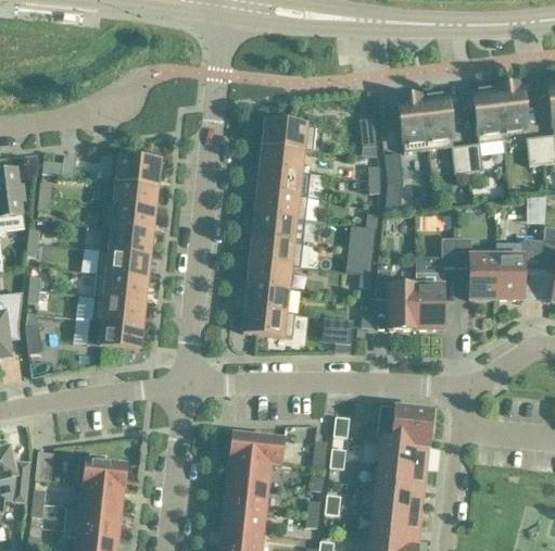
[(521,86),(520,86),(520,85),(496,87),(496,88),(502,129),(503,129),(526,127),(521,86)]
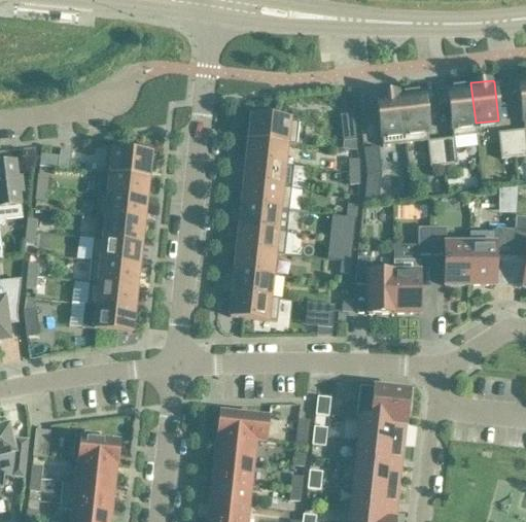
[(476,123),(470,83),(448,87),(454,135),(478,132),(477,123),(476,123)]
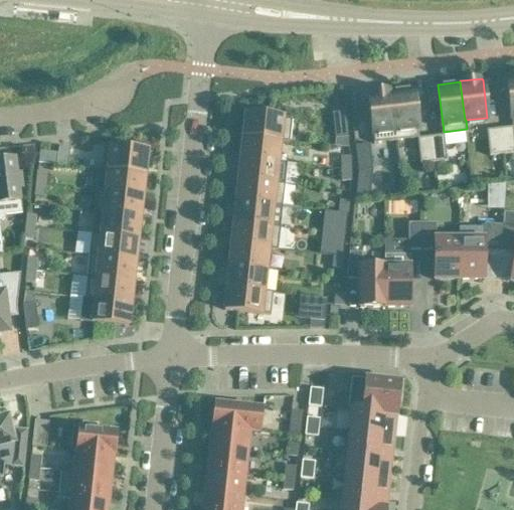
[(413,88),(391,90),(390,90),(396,137),(417,135),(418,134),(413,88)]
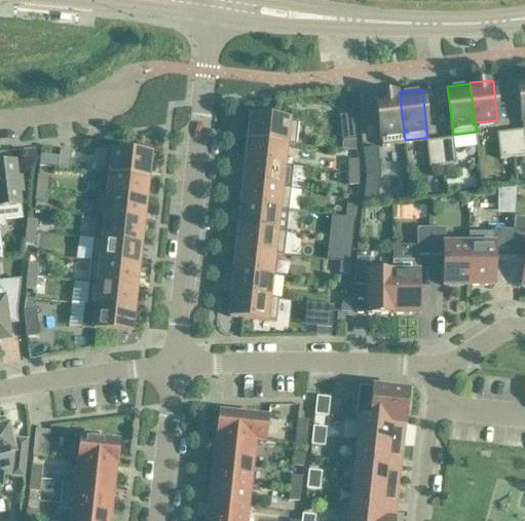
[(399,91),(400,91),(400,90),(377,94),(377,95),(376,95),(382,143),(405,140),(399,91)]
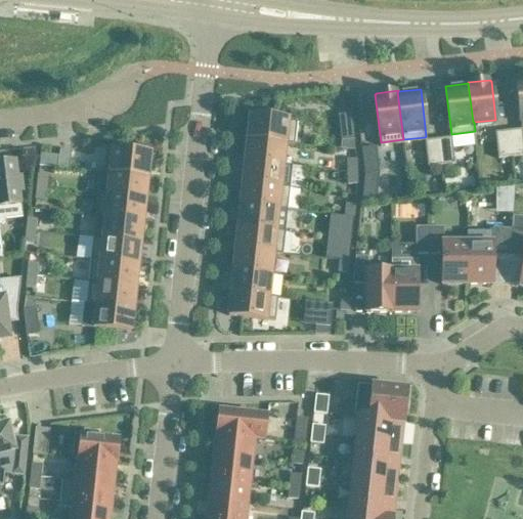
[(298,117),(274,115),(275,105),(254,109),(254,113),(251,112),(248,134),(286,138),(285,140),(295,141),(298,117)]
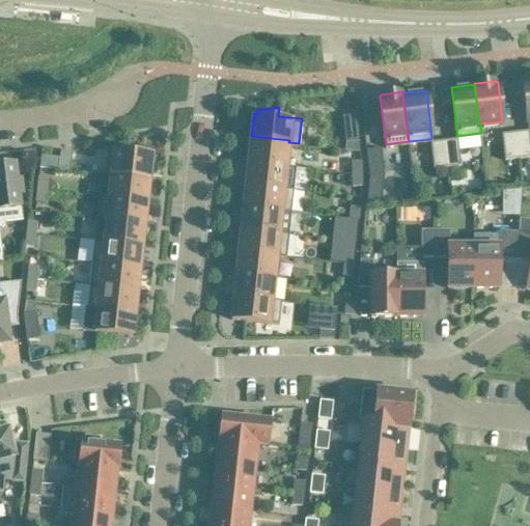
[(343,113),(346,139),(359,137),(356,111),(343,113)]
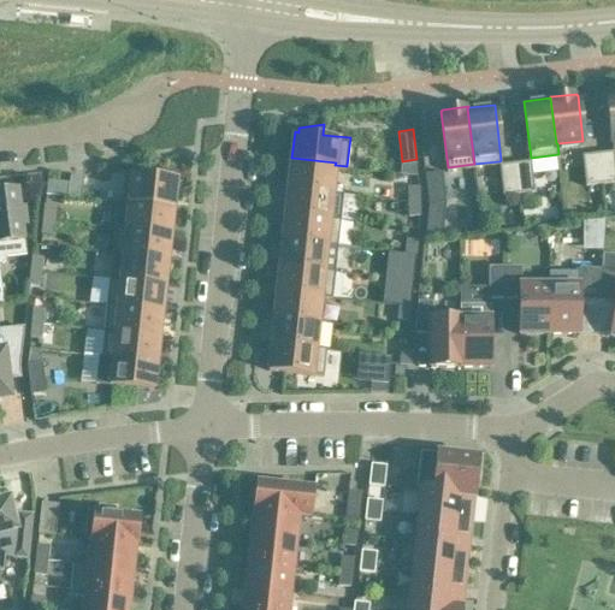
[(614,147),(598,149),(602,181),(614,178),(614,147)]
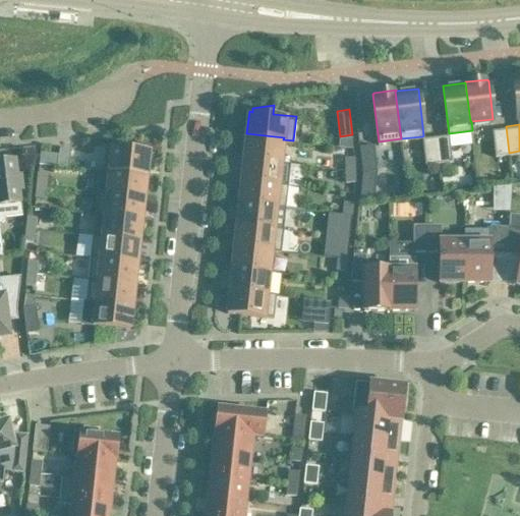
[(509,153),(506,126),(493,127),(496,154),(509,153)]
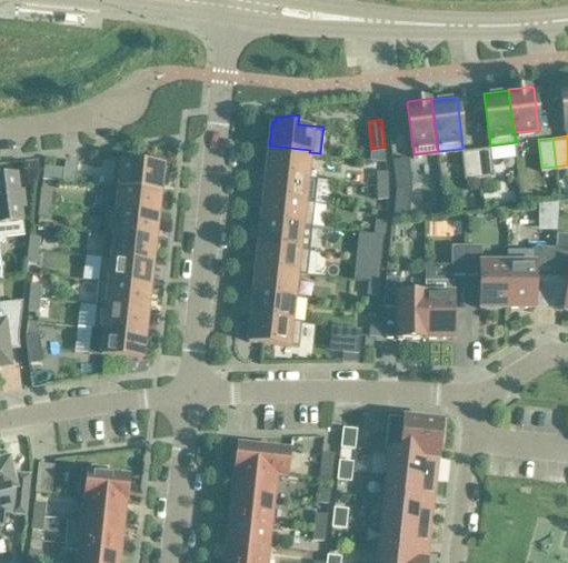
[(307,173),(309,152),(310,150),(269,146),(267,169),(307,173)]
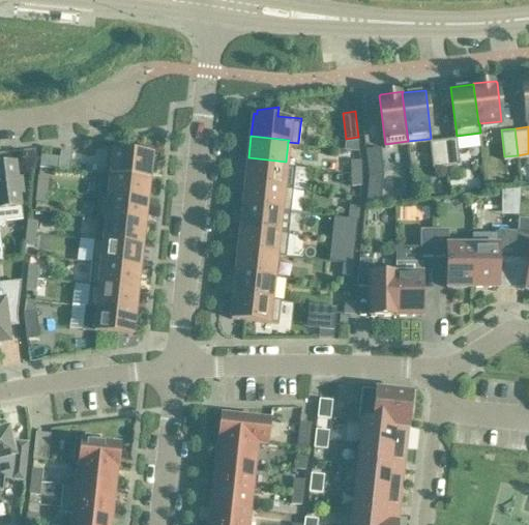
[(457,136),(443,137),(446,164),(460,162),(457,136)]
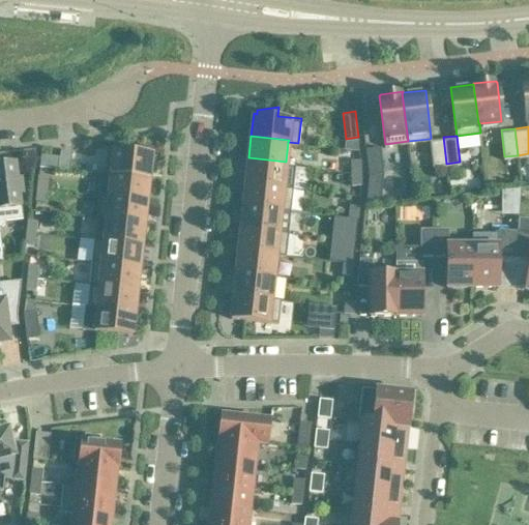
[(446,164),(443,137),(431,138),(430,139),(433,165),(446,164)]
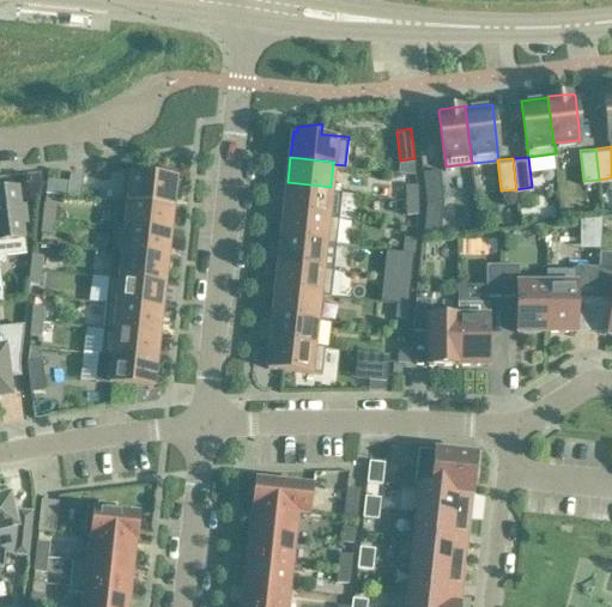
[(175,176),(173,175),(174,167),(155,169),(153,174),(126,170),(123,196),(173,202),(175,176)]
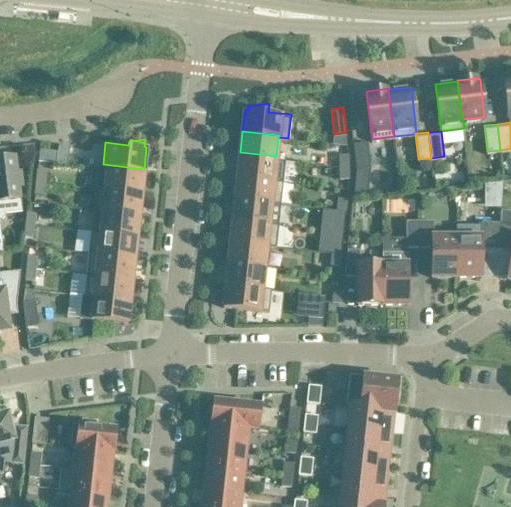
[(368,139),(354,141),(353,141),(356,167),(353,196),(368,194),(371,165),(368,139)]
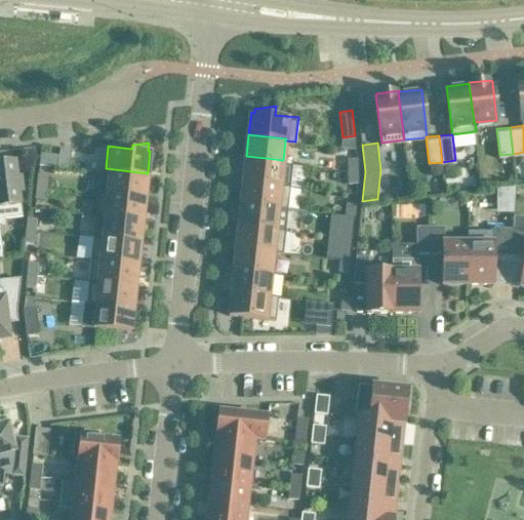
[(59,152),(41,150),(39,162),(40,162),(70,165),(72,147),(59,146),(59,152)]
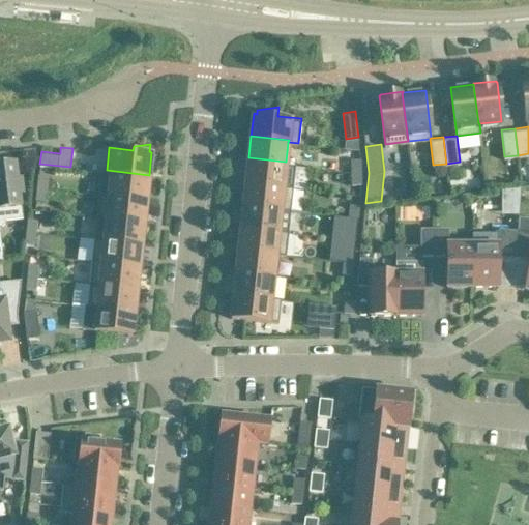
[(298,177),(313,178),(314,154),(299,153),(298,177)]
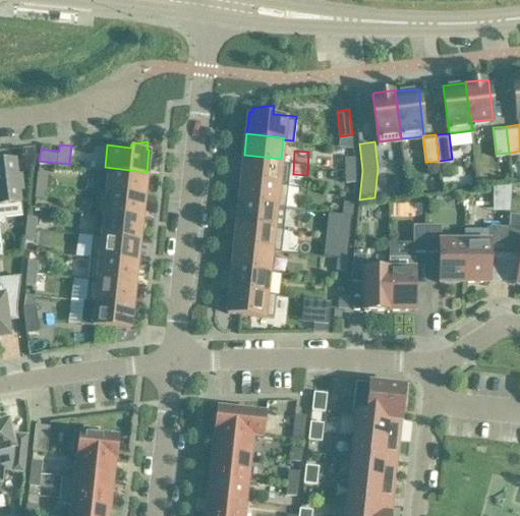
[(354,154),(345,155),(346,167),(355,166),(354,154)]
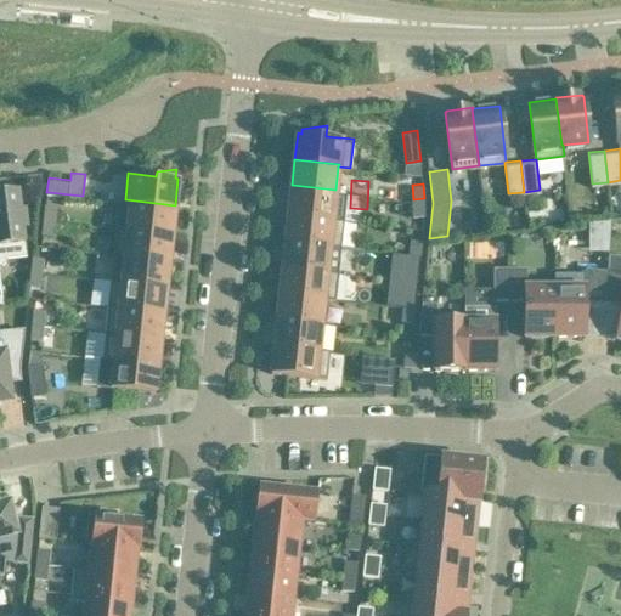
[(348,191),(336,190),(292,185),(289,212),(333,216),(344,218),(348,191)]
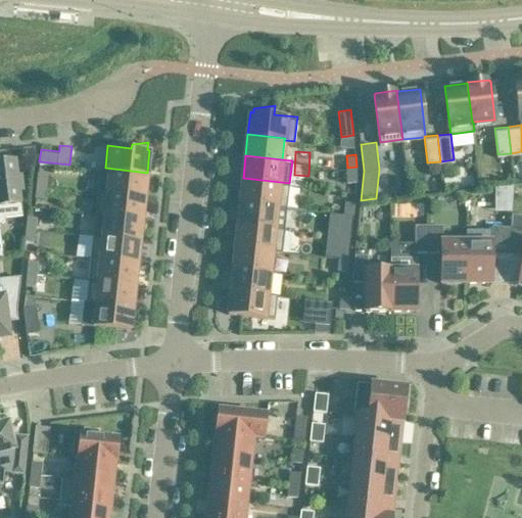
[(14,157),(0,159),(0,253),(2,253),(0,234),(0,220),(3,220),(5,217),(5,213),(20,212),(18,187),(22,186),(20,172),(16,172),(14,157)]
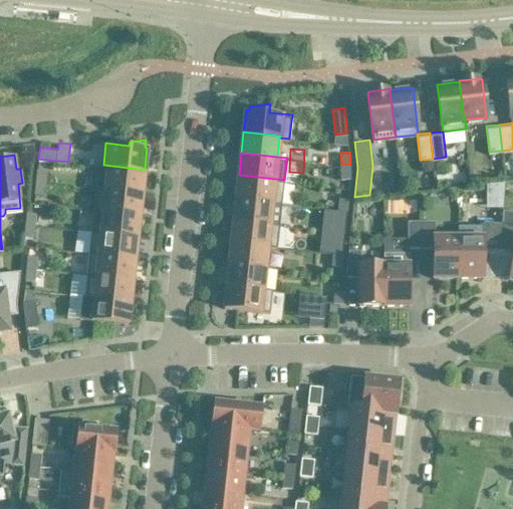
[(350,177),(350,164),(341,165),(341,177),(350,177)]
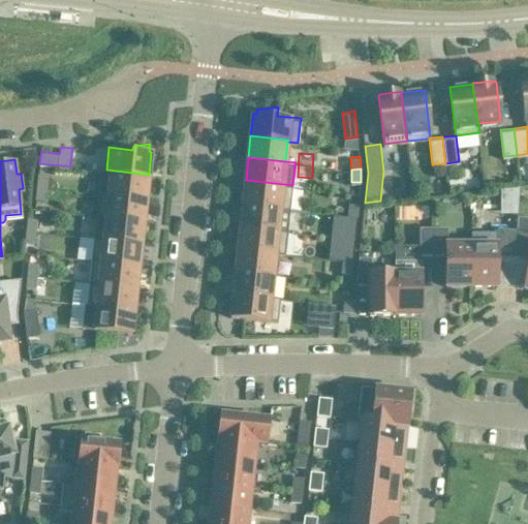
[(149,175),(106,170),(101,170),(99,191),(109,192),(147,196),(149,175)]
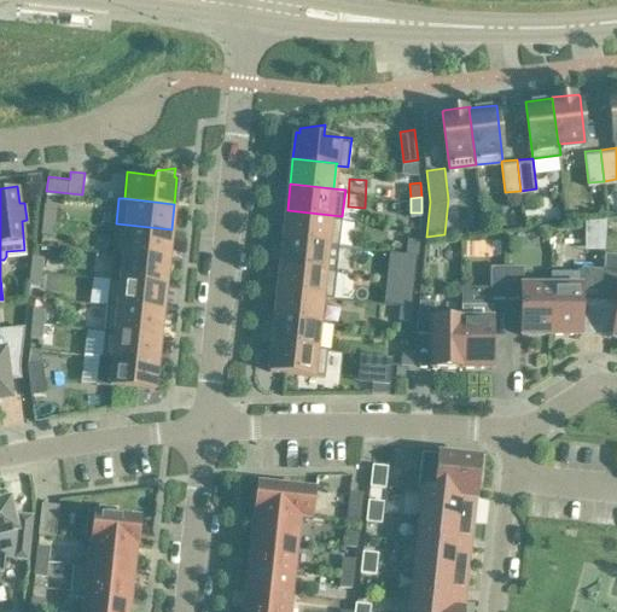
[(54,217),(56,203),(45,202),(44,216),(54,217)]
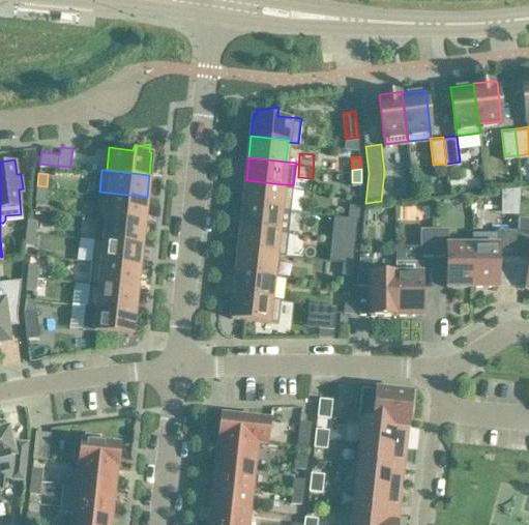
[(291,207),(293,185),(284,184),(246,180),(243,202),(291,207)]
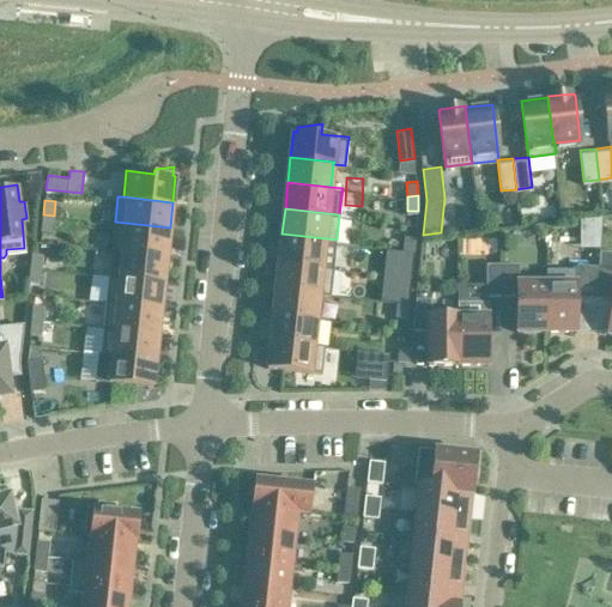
[(53,230),(54,216),(43,214),(42,229),(53,230)]
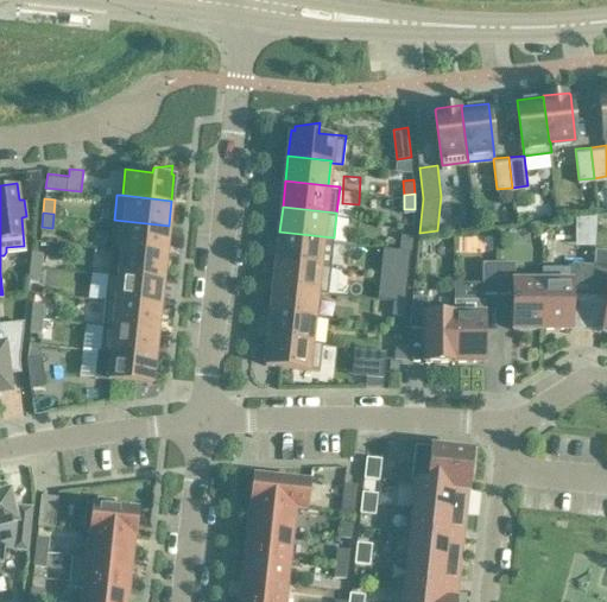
[(596,214),(575,216),(575,245),(595,245),(596,214)]
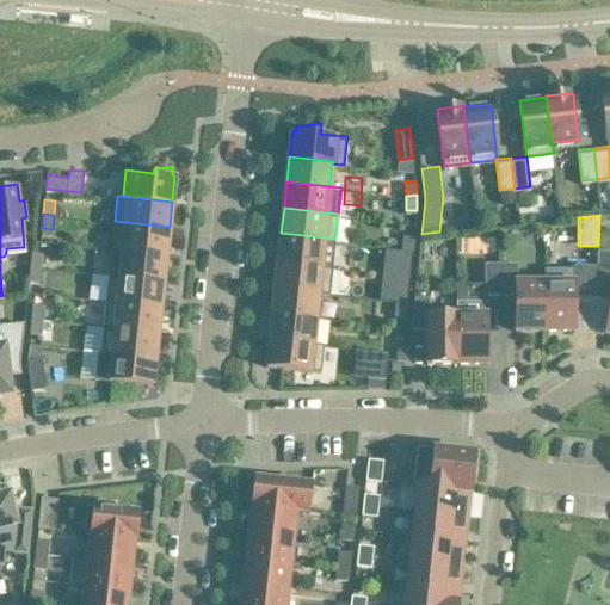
[(166,253),(170,227),(125,222),(115,221),(111,248),(123,249),(123,248),(166,253)]
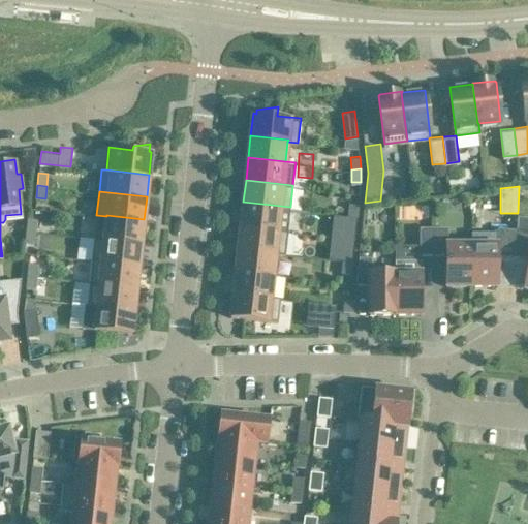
[(296,196),(289,241),(305,243),(308,221),(309,221),(312,199),(296,196)]
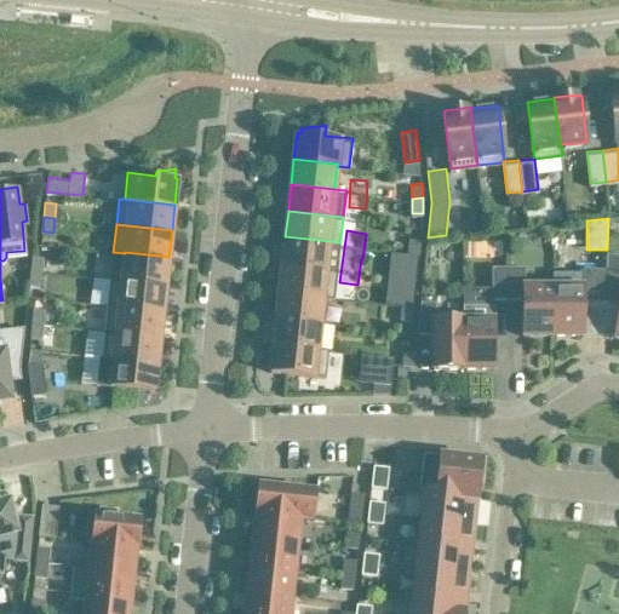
[(338,269),(340,242),(285,236),(282,263),(326,268),(338,269)]
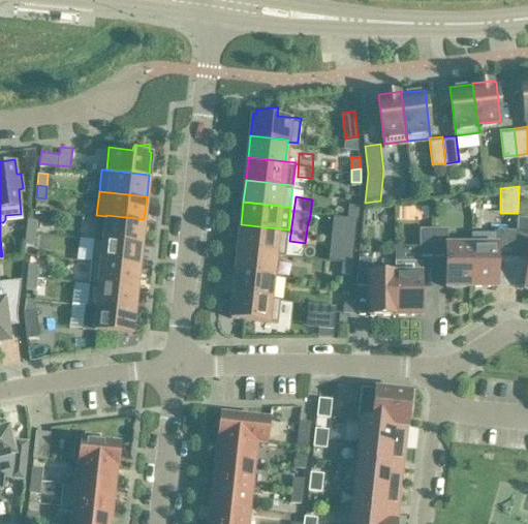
[(349,202),(348,214),(358,215),(359,203),(349,202)]
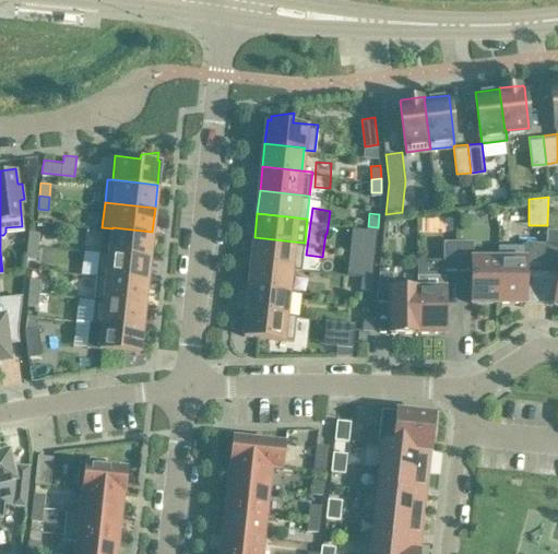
[(376,240),(378,227),(368,226),(366,239),(376,240)]
